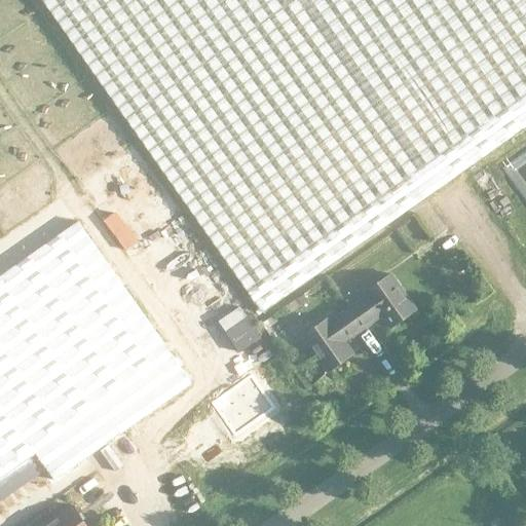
[(525,126),(525,0),(42,0),(262,312),(525,126)]
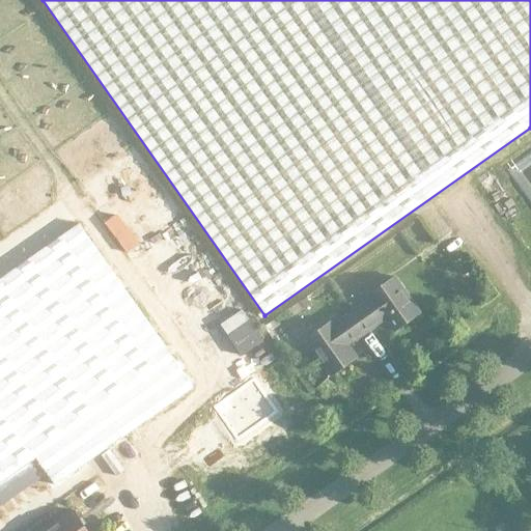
[(78,223),(0,277),(0,482),(36,457),(55,484),(194,387),(78,223)]
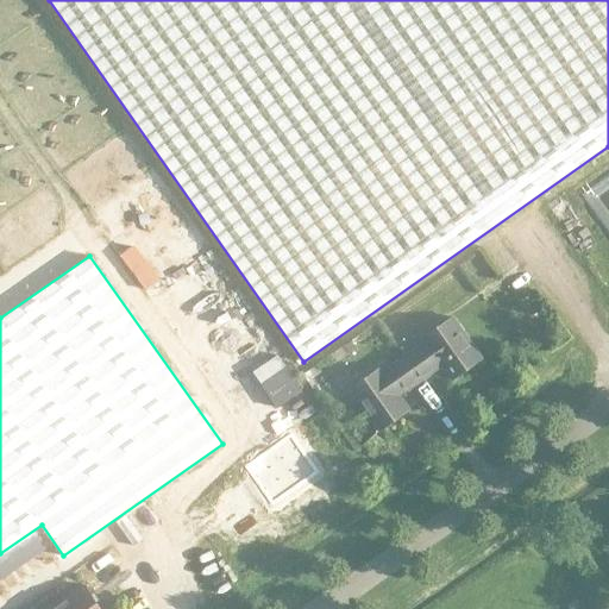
[(425,341),(403,357),(420,381),(434,370),(433,369),(440,364),(451,380),(481,358),(452,316),(422,338),(425,341)]
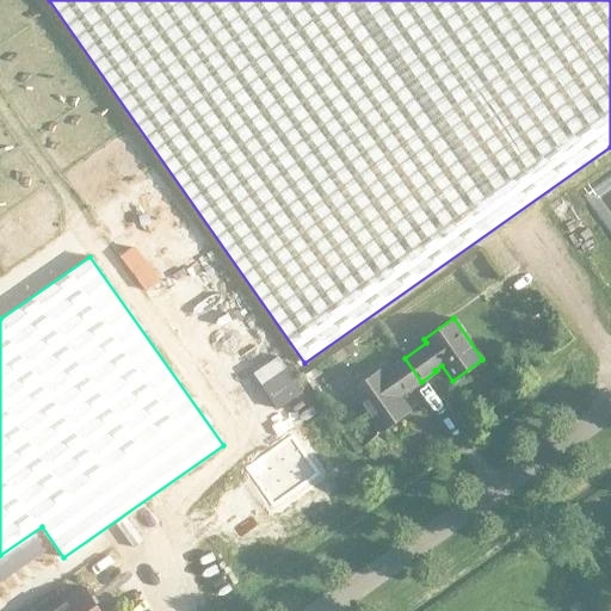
[(334,353),(333,353),(338,360),(357,347),(352,340),(334,353)]
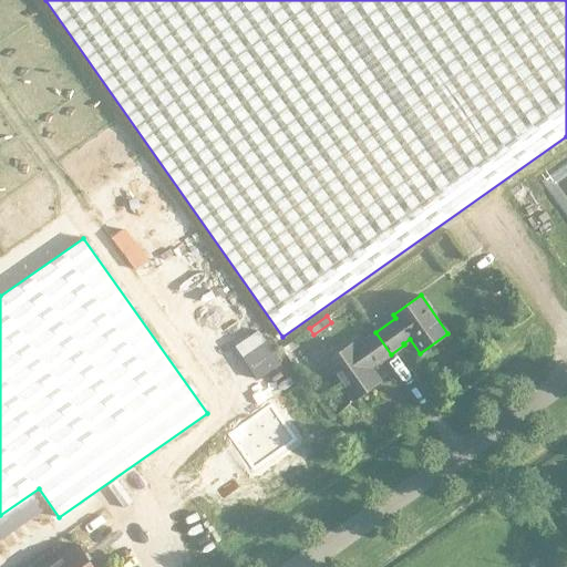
[(391,354),(375,332),(356,347),(353,342),(326,362),(353,400),(380,381),(370,367),(378,362),(378,363),(391,354)]
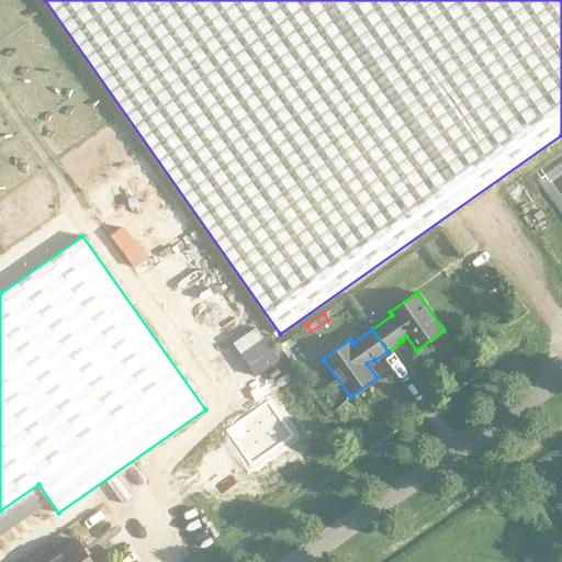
[(294,436),(269,400),(225,430),(250,465),(294,436)]
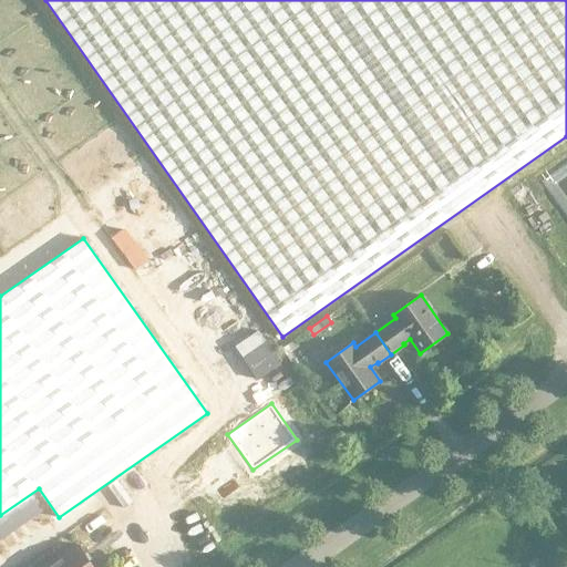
[(45,566),(93,566),(78,545),(45,566)]
